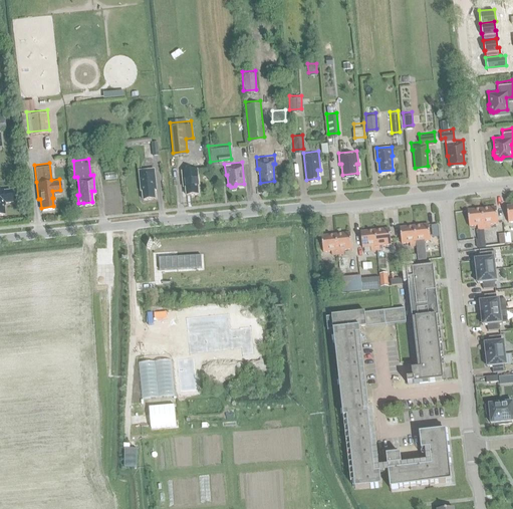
[(198,181),(196,166),(181,167),(183,183),(185,183),(186,191),(198,190),(197,182),(198,181)]
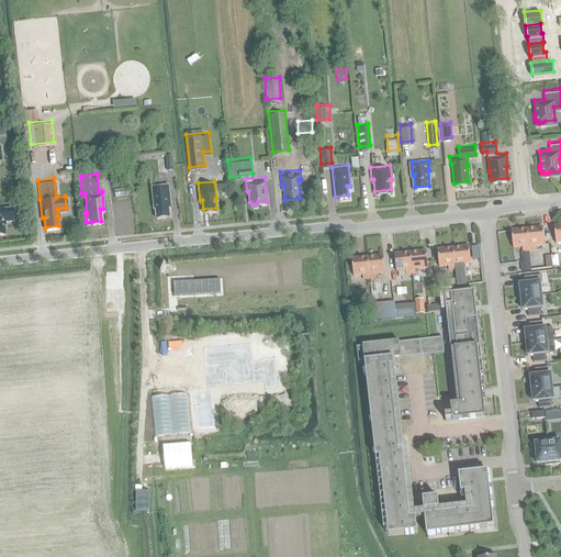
[(170,203),(168,182),(152,184),(154,207),(155,205),(156,215),(169,214),(168,204),(170,203)]
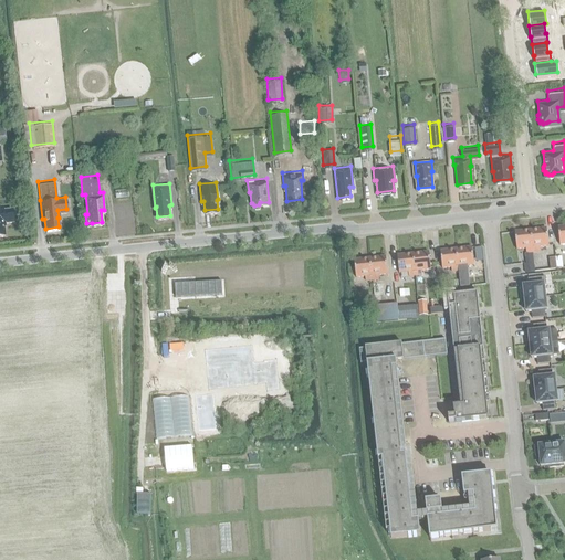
[(12,218),(11,204),(2,205),(2,204),(0,204),(0,231),(3,231),(2,222),(3,222),(3,219),(12,218)]
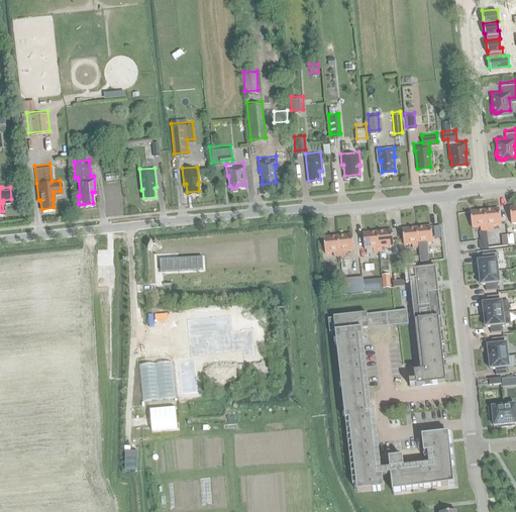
[(483,205),(486,225),(491,224),(491,221),(499,220),(498,204),(483,205)]
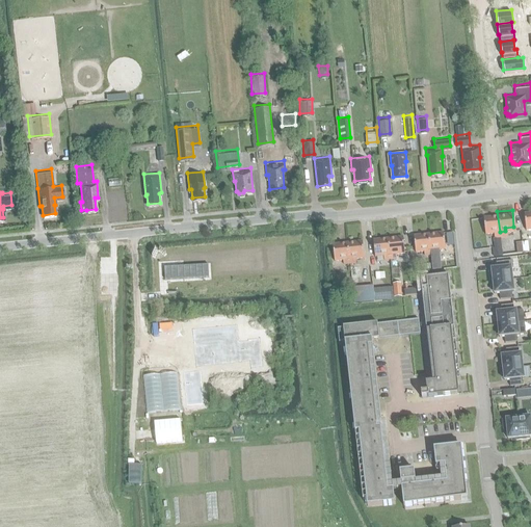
[(494,233),(500,232),(497,211),(482,213),(484,230),(493,229),(494,233)]
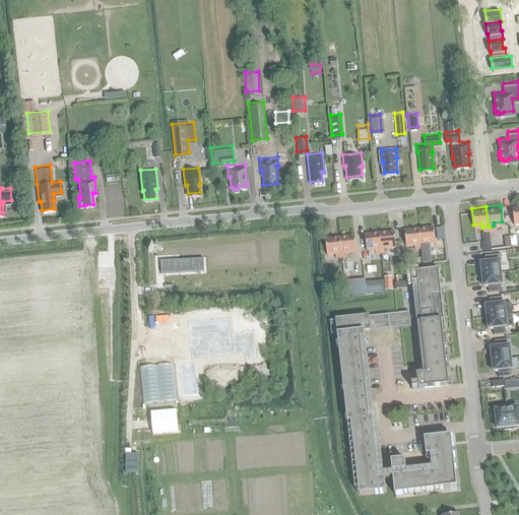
[(432,222),(417,224),(419,244),(426,244),(425,240),(434,239),(432,222)]
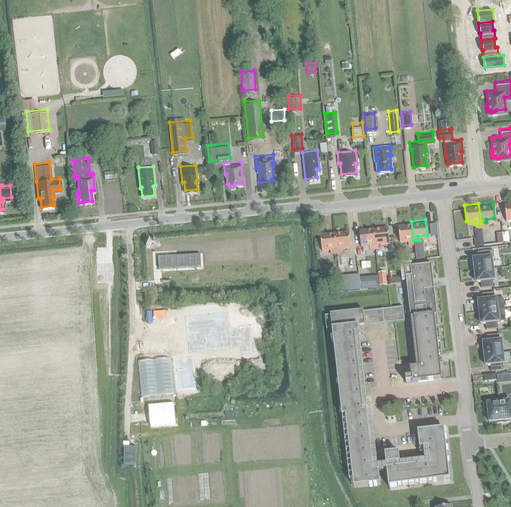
[(413,240),(411,221),(397,222),(398,238),(406,237),(407,241),(413,240)]
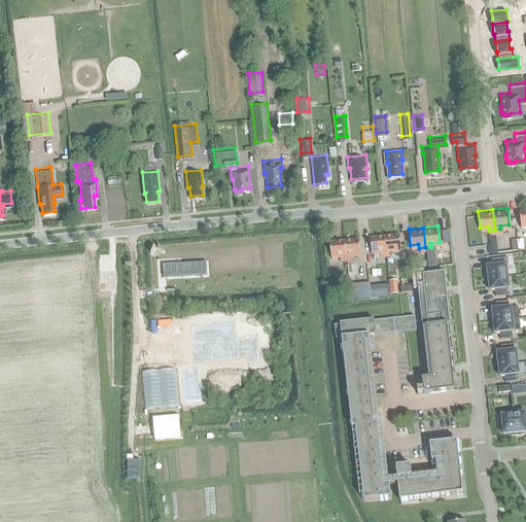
[(383,232),(385,252),(391,251),(390,247),(399,247),(397,230),(383,232)]
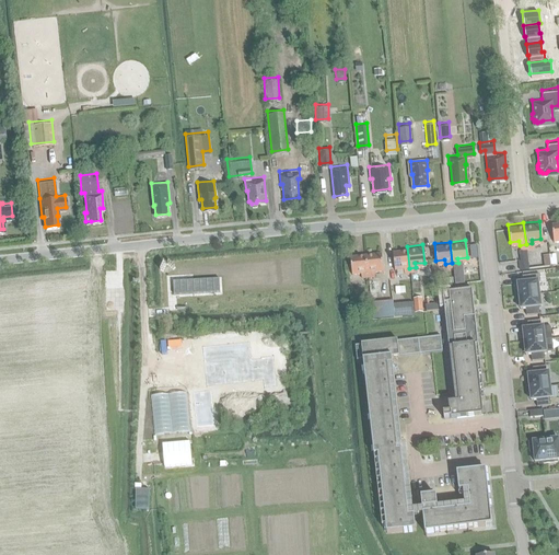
[(403,268),(409,268),(407,246),(392,247),(393,266),(403,265),(403,268)]
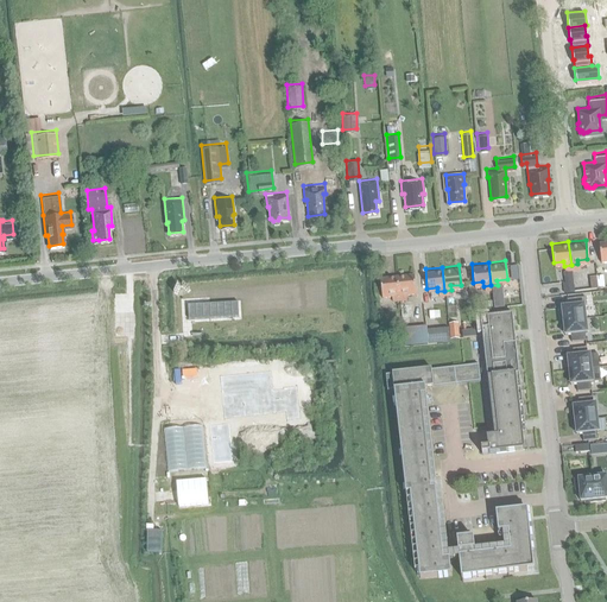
[(413,270),(396,272),(398,296),(405,295),(404,291),(415,290),(413,270)]
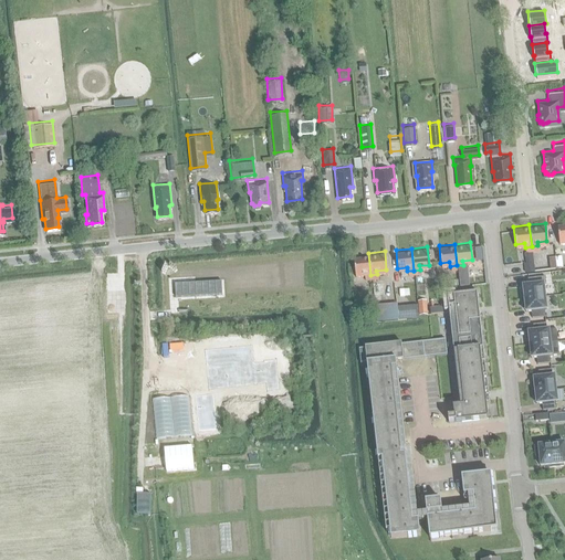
[(551,252),(551,262),(563,262),(562,251),(551,252)]
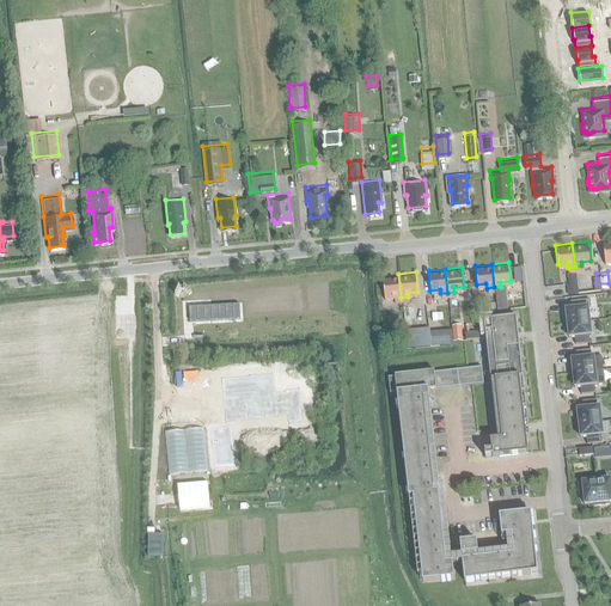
[(392,298),(401,298),(398,274),(380,275),(383,295),(392,294),(392,298)]
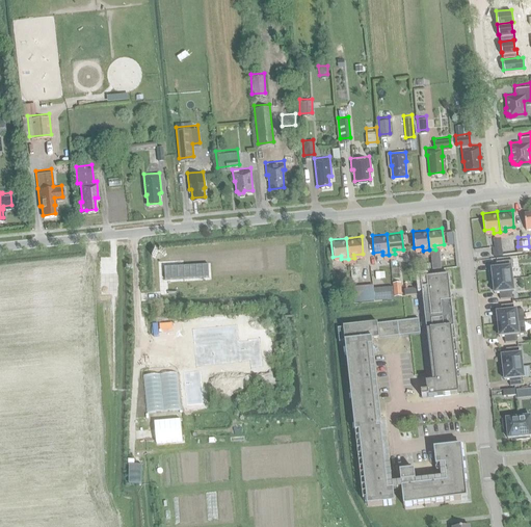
[(502,251),(501,242),(492,243),(493,253),(502,251)]
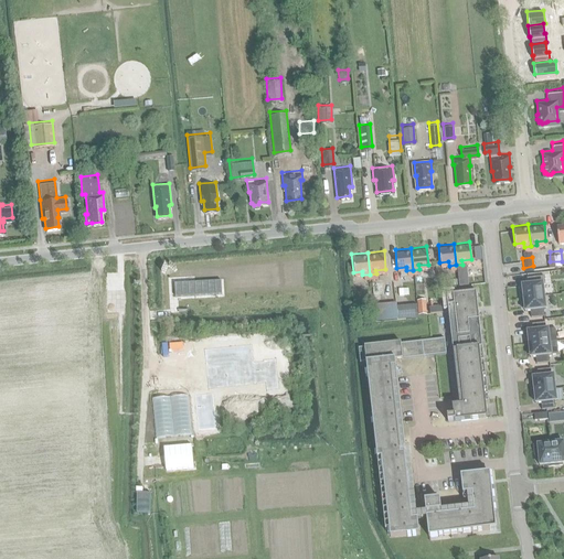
[(519,285),(520,294),(543,291),(542,279),(543,279),(543,271),(525,273),(527,280),(521,281),(521,285),(519,285)]
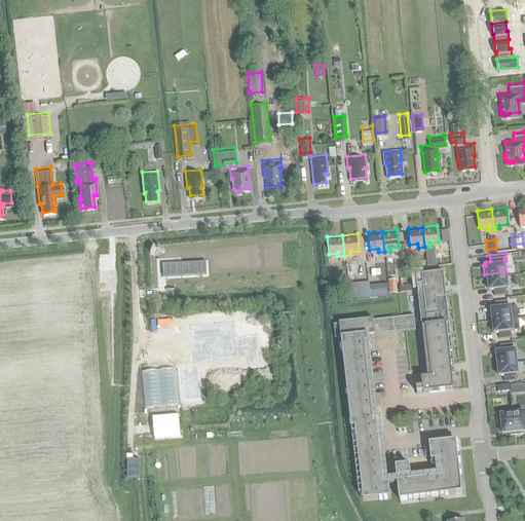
[(454,371),(442,267),(414,270),(426,374),(420,374),(421,381),(421,383),(415,384),(416,389),(421,388),(421,389),(452,385),(451,372),(454,371)]
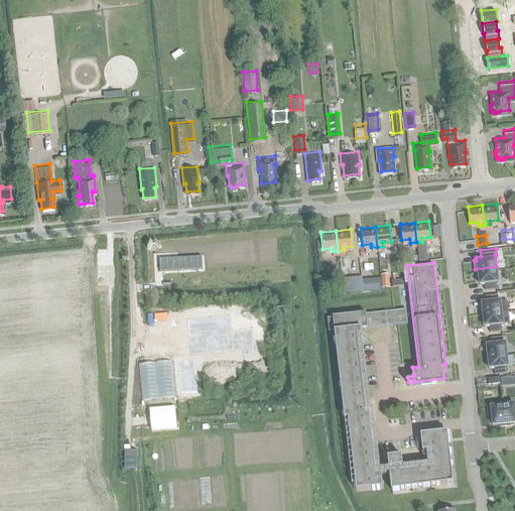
[(497,278),(496,266),(475,269),(476,277),(478,277),(478,280),(483,280),(484,286),(496,284),(495,278),(497,278)]
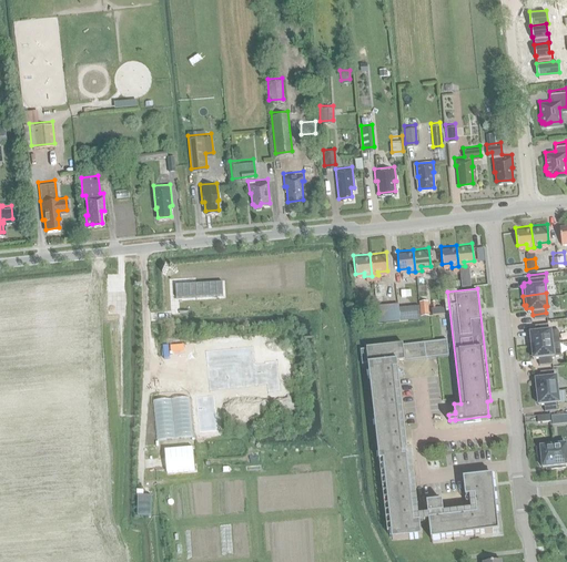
[(419,313),(428,312),(427,296),(418,297),(419,313)]
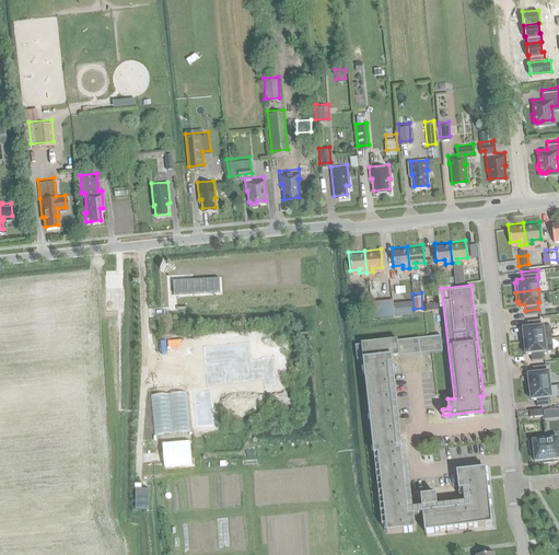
[(381,298),(370,299),(371,315),(382,314),(382,305),(381,298)]
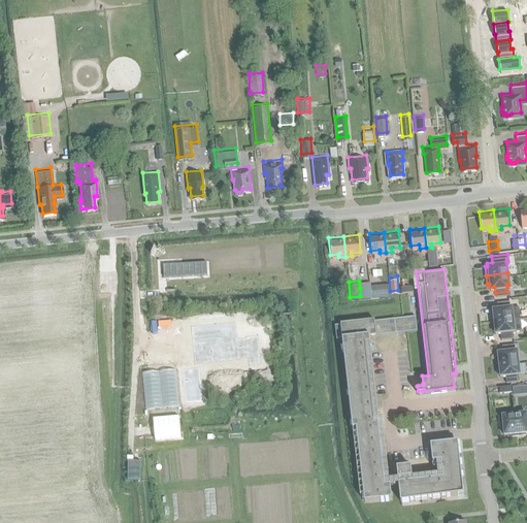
[(490,309),(491,318),(513,316),(519,315),(517,303),(511,303),(508,303),(508,297),(496,299),(496,305),(491,305),(492,308),(490,309)]
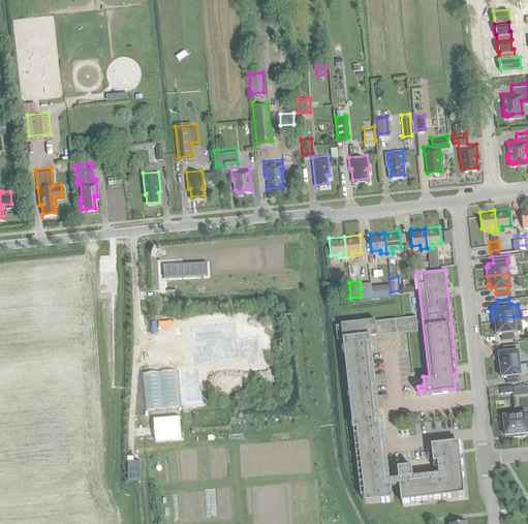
[(364,492),(365,499),(392,496),(390,483),(399,482),(401,499),(464,491),(458,438),(430,441),(432,459),(436,459),(437,470),(412,473),(411,463),(397,465),(398,475),(389,476),(381,414),(378,415),(369,334),(376,333),(376,332),(416,327),(415,313),(374,317),(374,316),(340,320),(340,321),(334,322),(336,337),(342,336),(360,493),(364,492)]
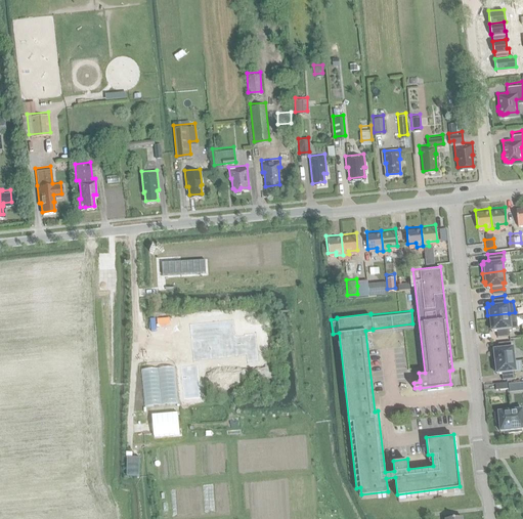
[(515,312),(509,313),(487,315),(488,325),(490,325),(490,328),(495,327),(496,333),(509,332),(508,326),(509,326),(510,326),(516,325),(515,312)]
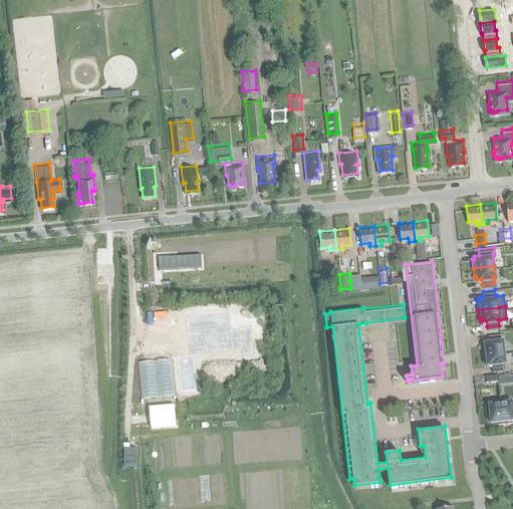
[(227,309),(184,314),(188,350),(240,344),(241,350),(252,349),(249,322),(237,323),(238,324),(229,325),(227,309)]
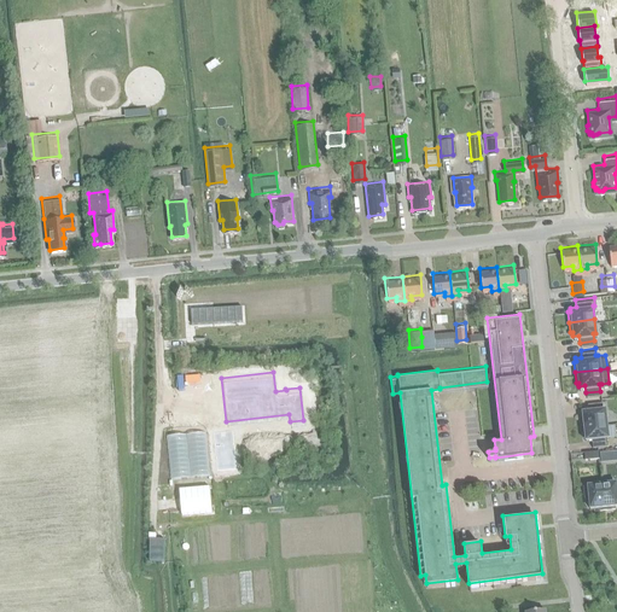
[(580,412),(581,423),(605,419),(604,406),(601,406),(600,398),(586,400),(587,408),(581,408),(582,412),(580,412)]
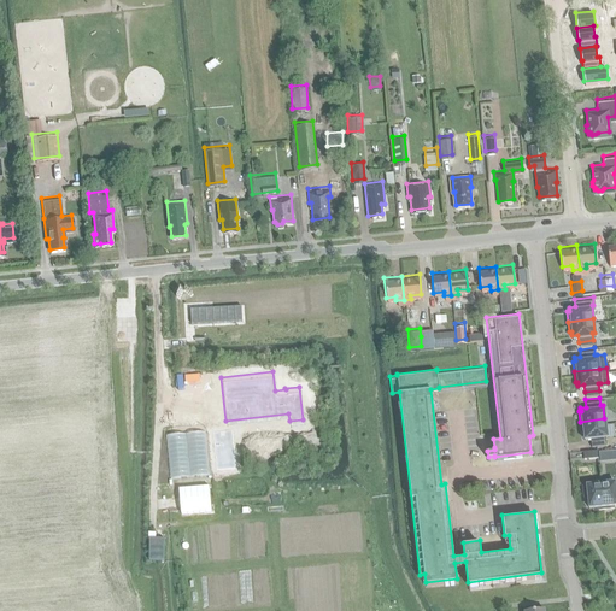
[(590,442),(604,440),(603,433),(605,433),(604,418),(580,422),(581,432),(582,432),(584,435),(590,434),(590,442)]
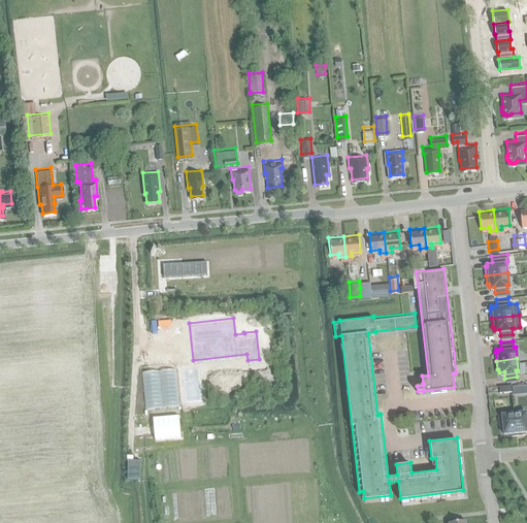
[(197,363),(180,365),(185,400),(201,398),(197,363)]
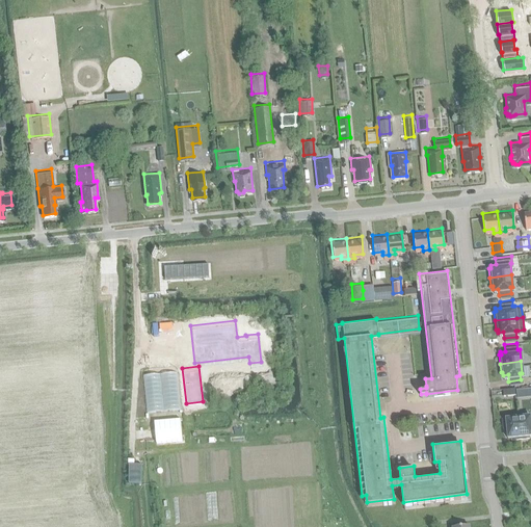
[(516,394),(524,393),(523,385),(515,386),(516,394)]
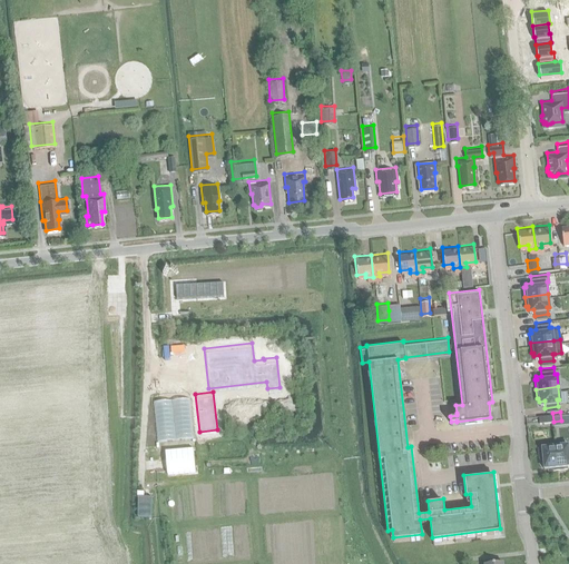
[(567,442),(553,443),(557,465),(566,465),(566,463),(568,462),(568,461),(568,457),(568,456),(568,443),(567,444),(567,442)]
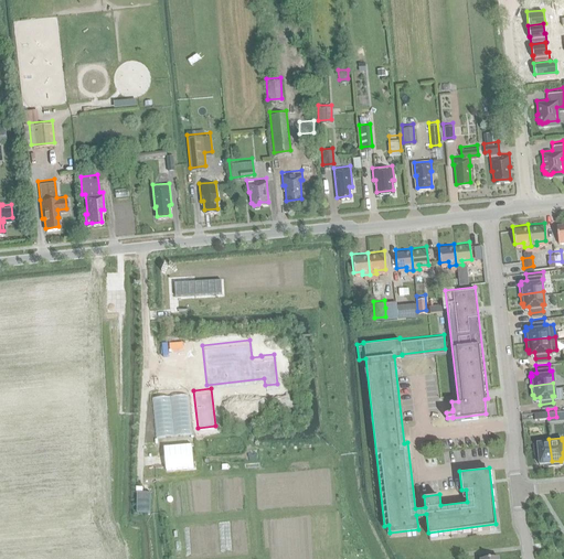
[(542,462),(552,461),(549,439),(532,440),(533,451),(538,450),(539,461),(541,461),(542,462)]
